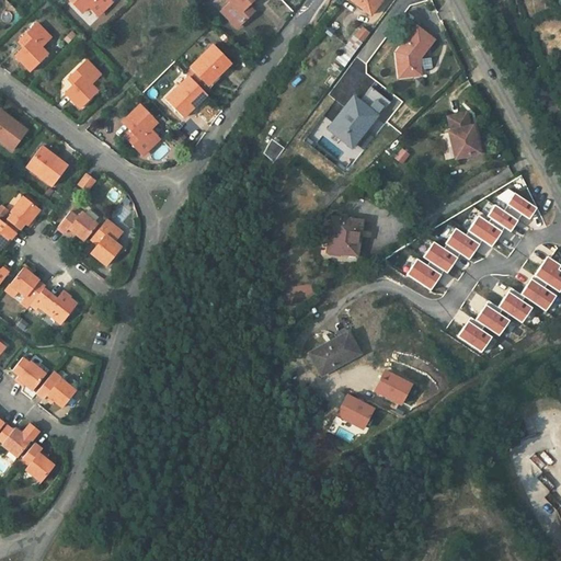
[(111,0),(68,0),(81,12),(88,6),(96,14),(111,0)]
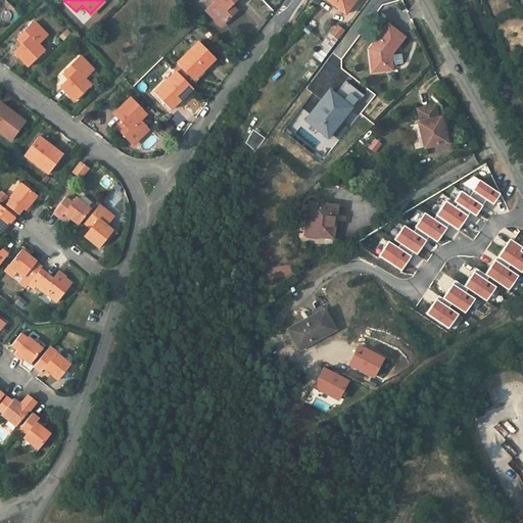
[(237,0),(214,0),(215,1),(206,9),(222,26),(236,11),(231,6),(237,0)]
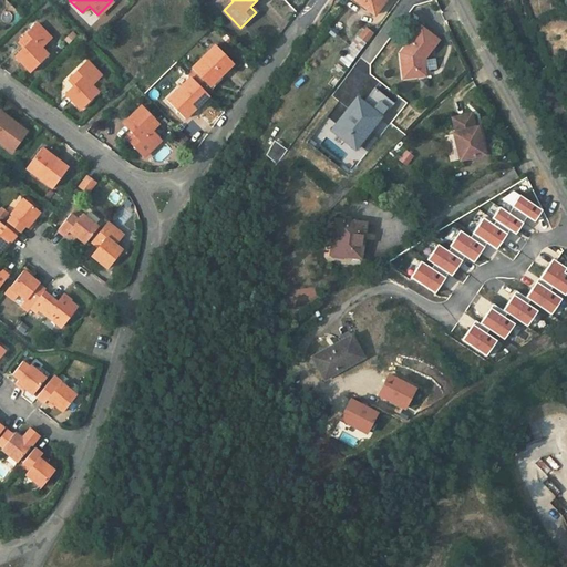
[(354,0),(374,14),(384,0),(354,0)]
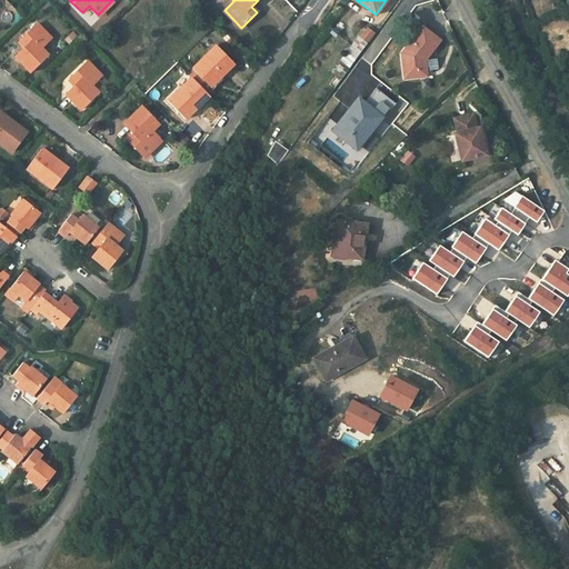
[(90,27),(98,19),(88,8),(80,16),(90,27)]
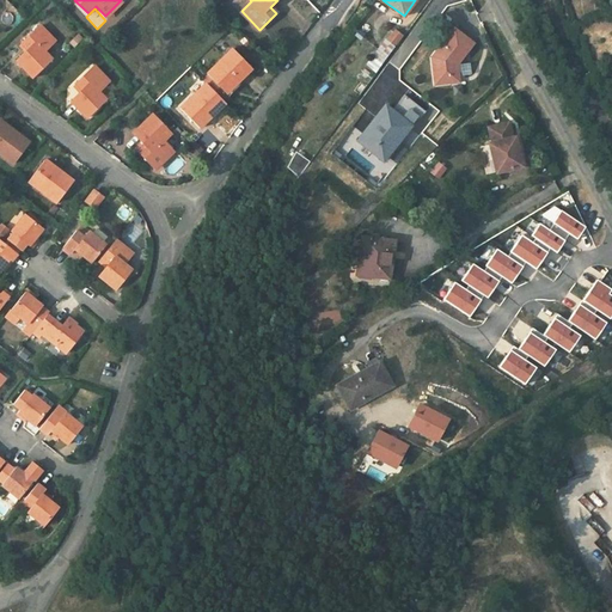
[(56,41),(41,25),(24,41),(30,48),(26,50),(17,60),(34,78),(54,59),(47,50),(56,41)]
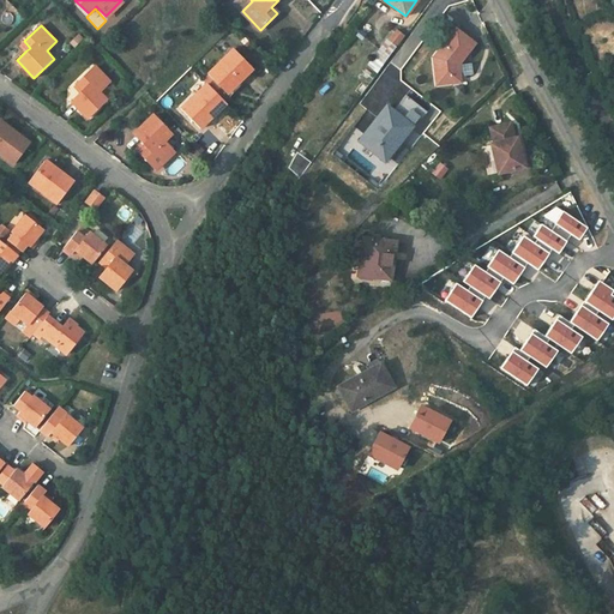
[(433,58),(437,84),(453,83),(452,73),(459,72),(458,65),(475,43),(456,29),(445,42),(449,44),(443,52),(440,49),(433,58)]
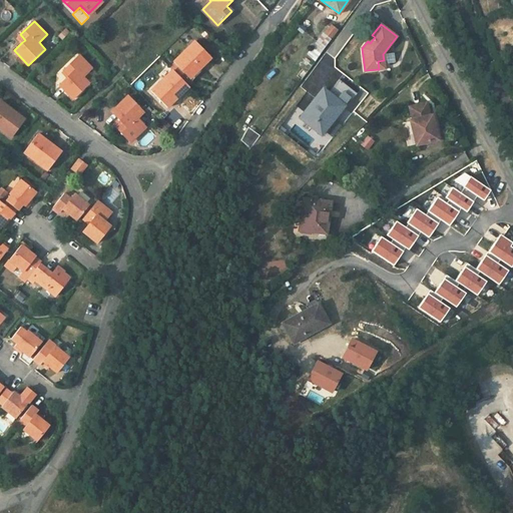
[(332,25),(325,34),(330,38),(337,29),(332,25)]
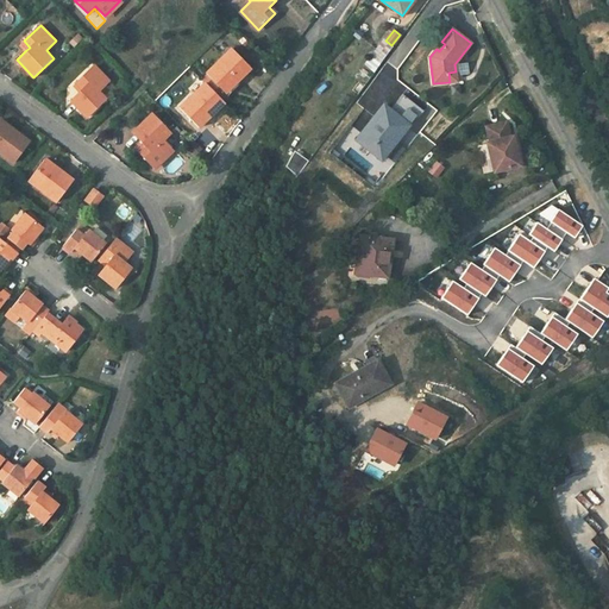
[(383,38),(365,63),(374,71),(394,46),(391,45),(385,41),(383,38)]
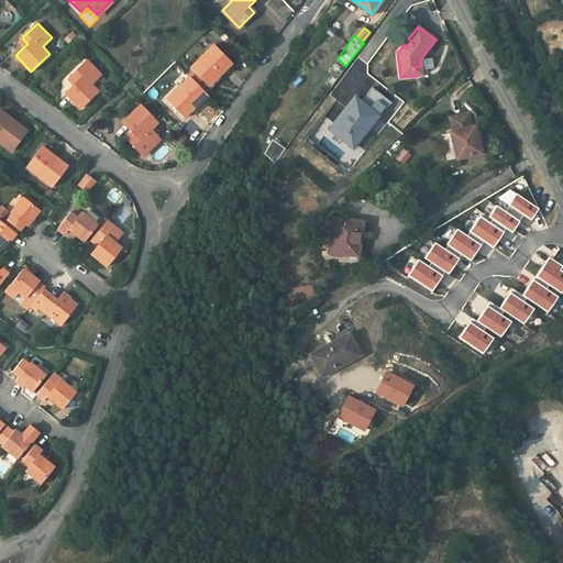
[(213,80),(232,63),(214,44),(191,68),(196,73),(206,83),(211,77),(213,80)]
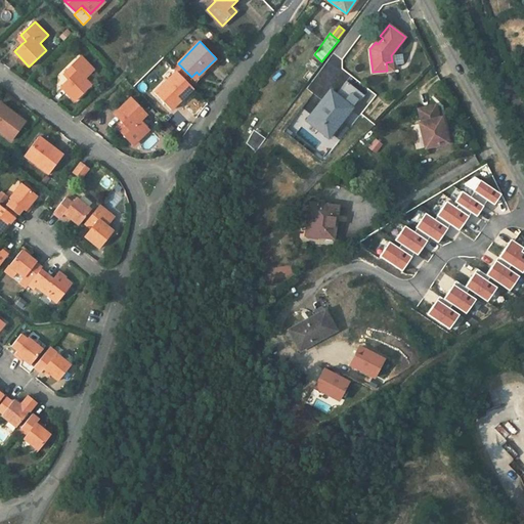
[(85,79),(94,70),(81,56),(66,71),(71,77),(60,86),(75,100),(91,85),(85,79)]
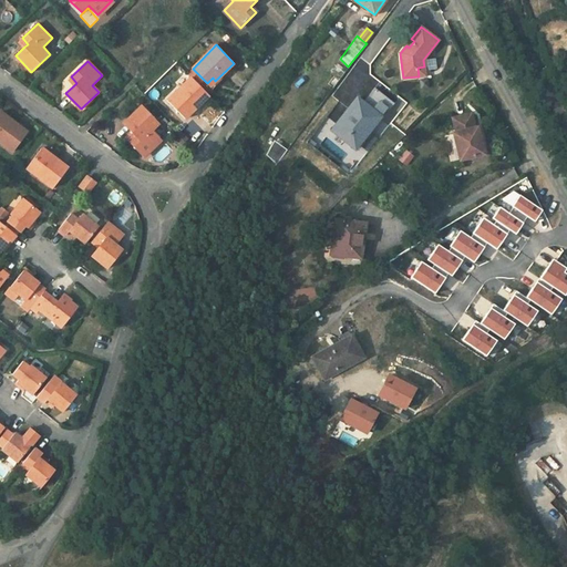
[(192,79),(197,73),(193,69),(188,74),(191,78),(192,79)]
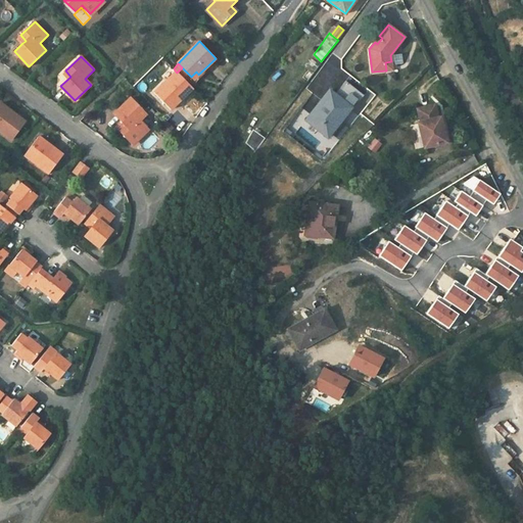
[(187,93),(184,90),(189,85),(177,73),(176,72),(154,93),(171,109),(187,93)]
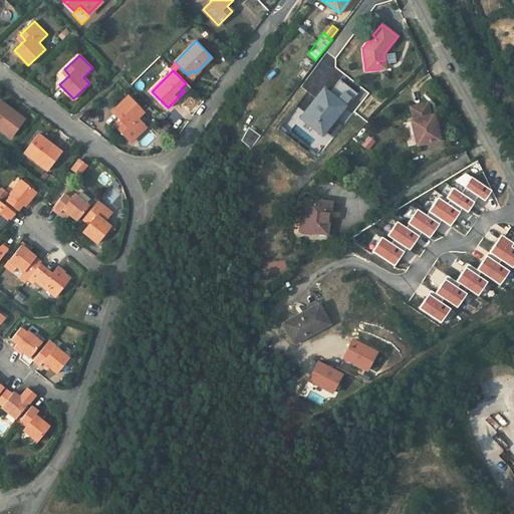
[(184,91),(189,86),(186,83),(181,88),(184,91)]
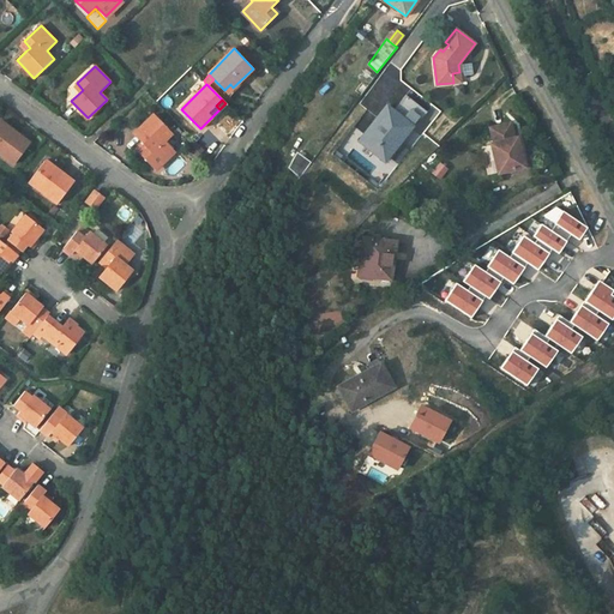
[(405,114),(415,122),(421,115),(402,101),(393,112),(402,118),(405,114)]
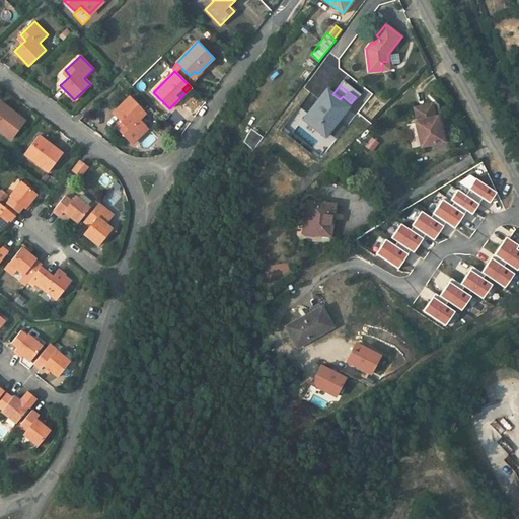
[(326,89),(303,119),(325,136),(348,107),(339,100),(340,99),(332,94),(330,92),(326,89)]
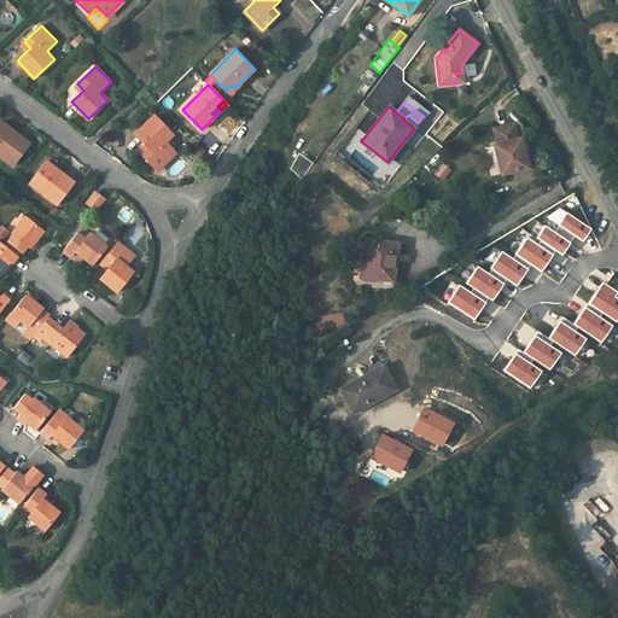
[(404,118),(403,120),(414,128),(418,123),(408,115),(404,118)]
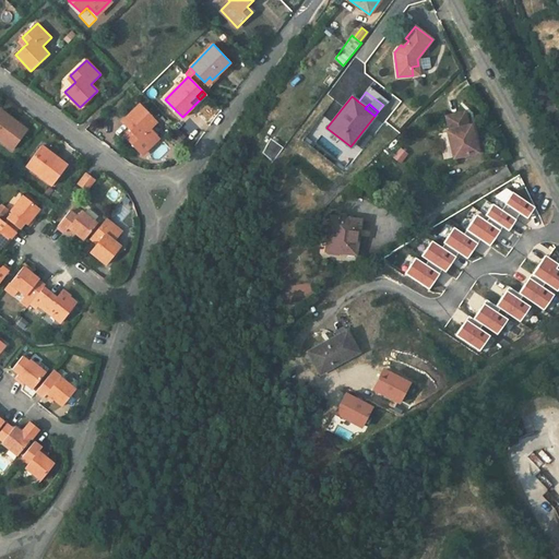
[(150,128),(156,121),(140,105),(122,121),(132,133),(127,139),(141,154),(158,138),(150,128)]
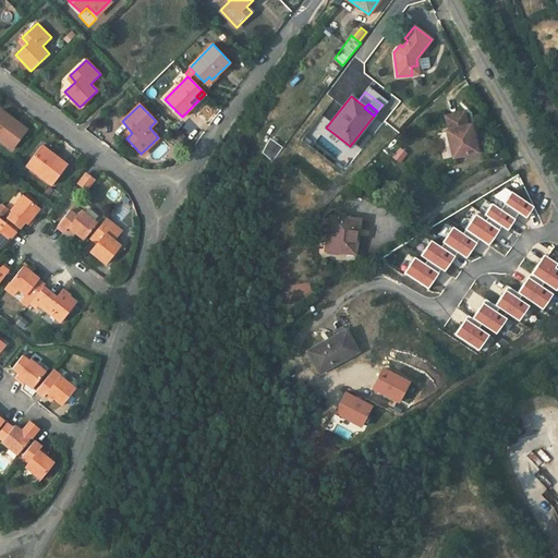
[(0,110),(0,109),(0,140),(12,149),(26,130),(13,119),(0,110)]
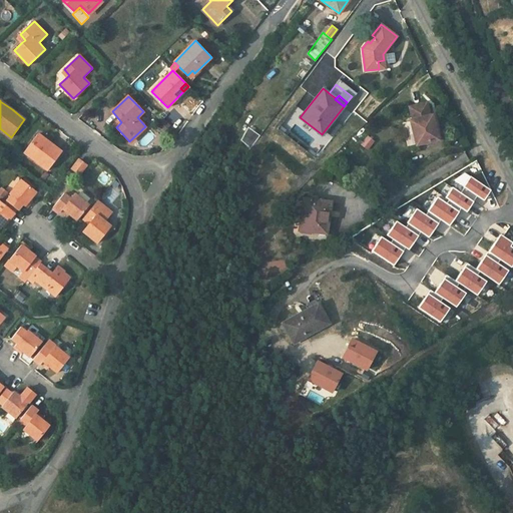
[(410,120),(416,145),(438,139),(432,114),(430,115),(426,102),(409,107),(413,119),(410,120)]
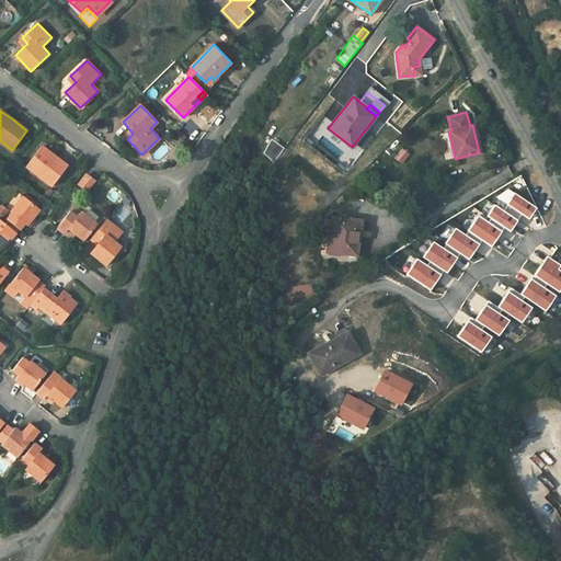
[(271,139),(263,153),(274,162),(284,149),(271,139)]
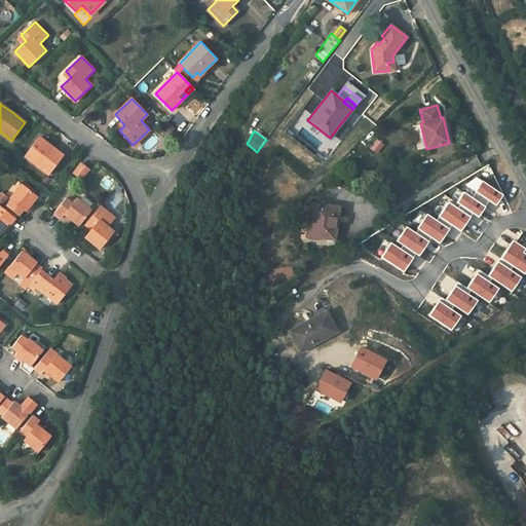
[(39,137),(25,156),(49,175),(64,156),(52,148),(39,137)]
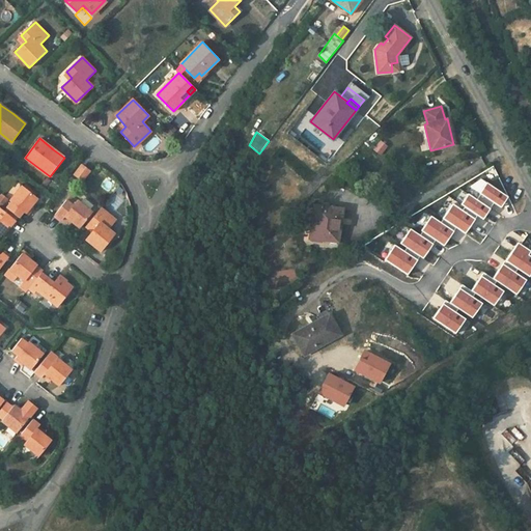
[(81,165),(75,174),(82,179),(89,171),(81,165)]
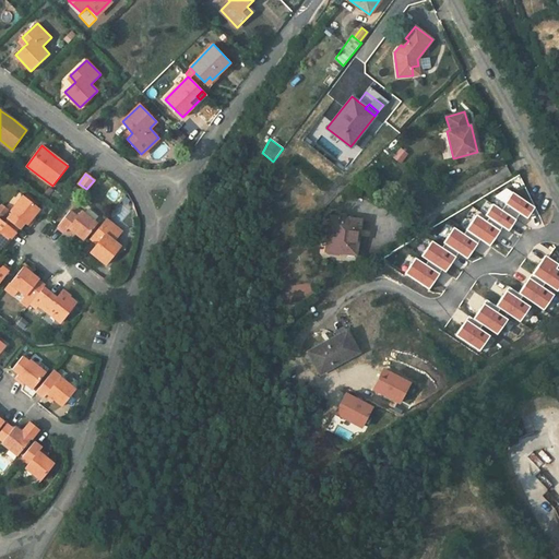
[(50,187),(43,197),(46,199),(52,189),(50,187)]
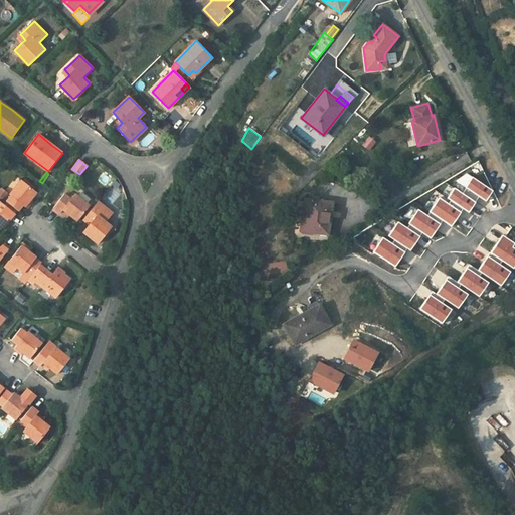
[(484,202),(491,192),(470,178),(460,192),(475,202),(478,198),(484,202)]
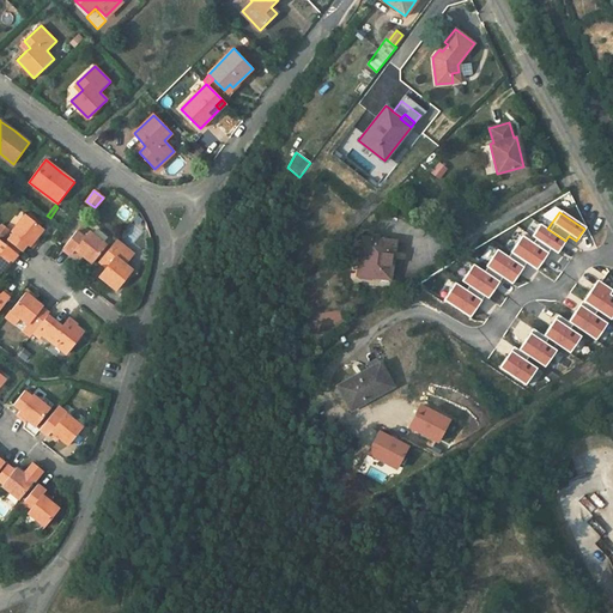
[(29,213),(26,216),(40,226),(42,224),(29,213)]
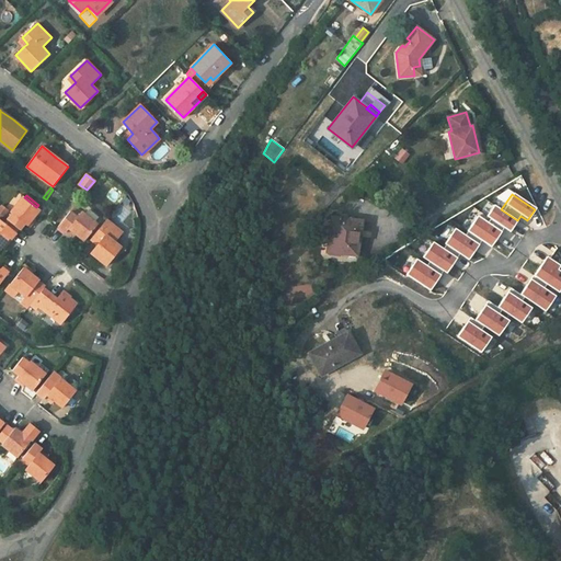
[(12,214),(7,219),(20,230),(24,224),(26,226),(33,217),(39,209),(36,207),(24,197),(23,196),(11,213),(12,214)]
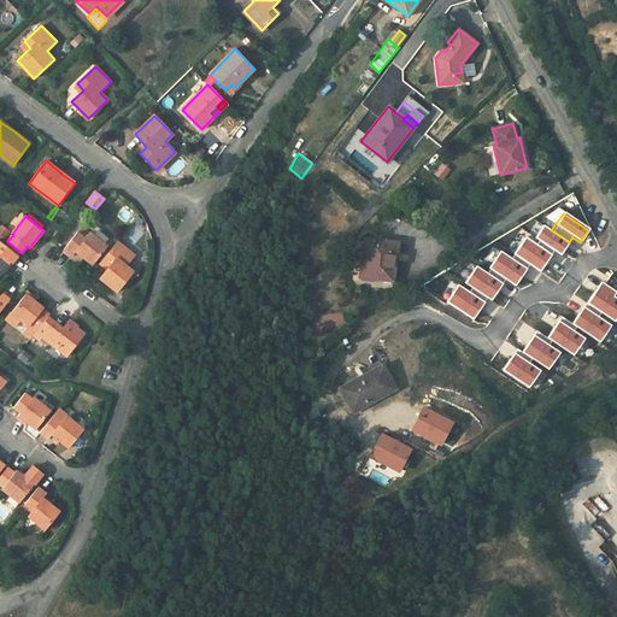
[(551,230),(544,225),(535,238),(538,239),(556,251),(560,254),(569,242),(551,230)]
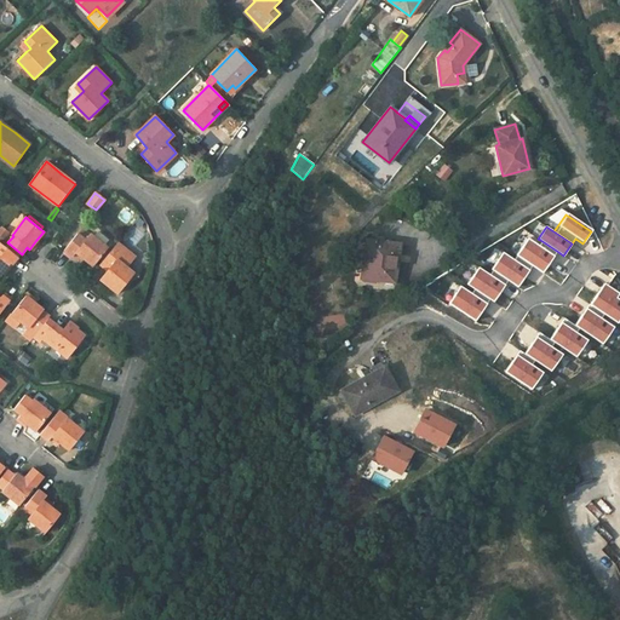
[(82,228),(78,234),(85,240),(90,234),(82,228)]
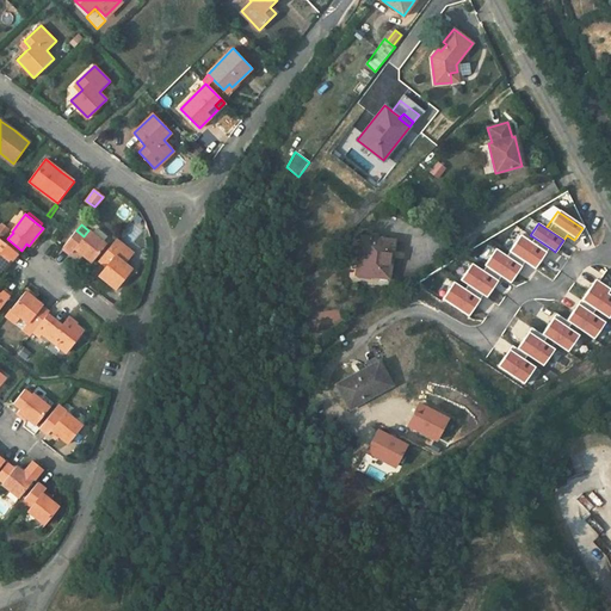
[(76,230),(63,247),(72,253),(73,252),(75,248),(82,254),(92,263),(106,245),(88,230),(84,236),(76,230)]
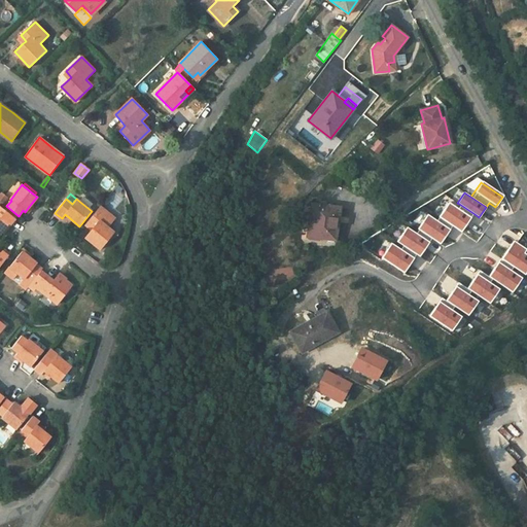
[(31,204),(25,212),(28,213),(33,206),(31,204)]
